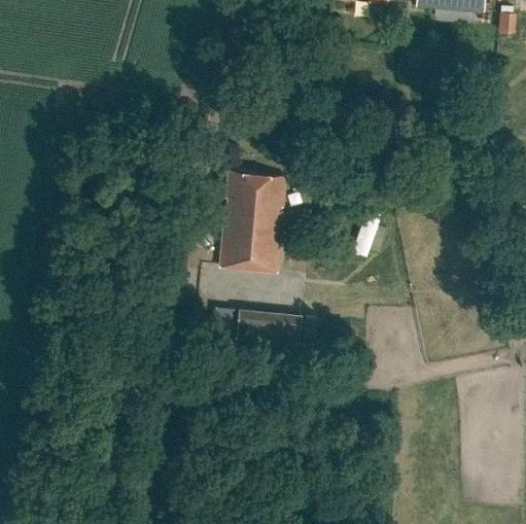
[(418,0),(418,6),(484,10),(485,0),(418,0)]
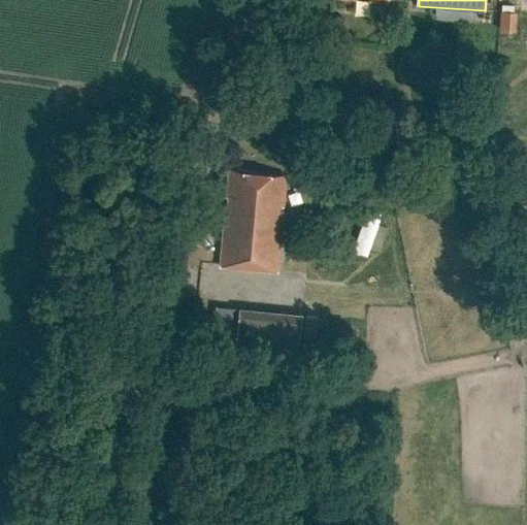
[(514,18),(515,9),(502,9),(501,35),(516,35),(517,18),(514,18)]
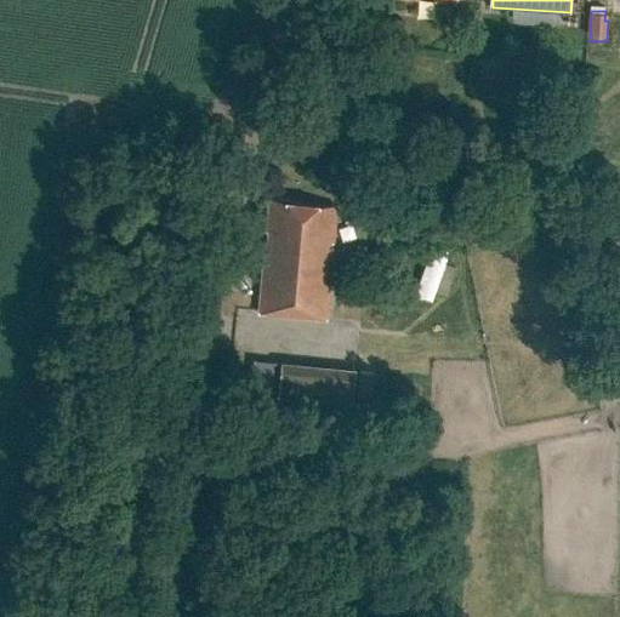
[(402,41),(403,23),(387,22),(385,39),(402,41)]
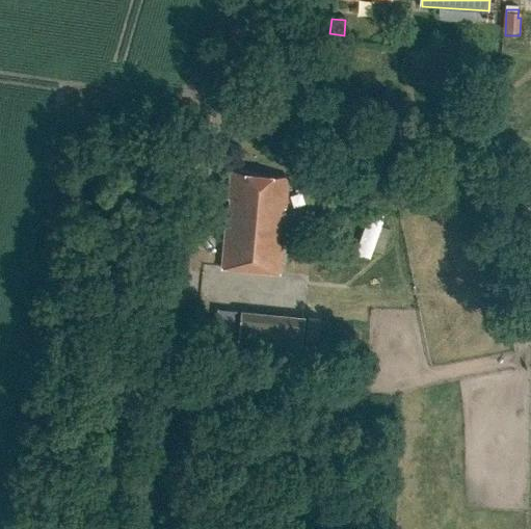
[(232,174),(223,268),(280,273),(289,179),(232,174)]
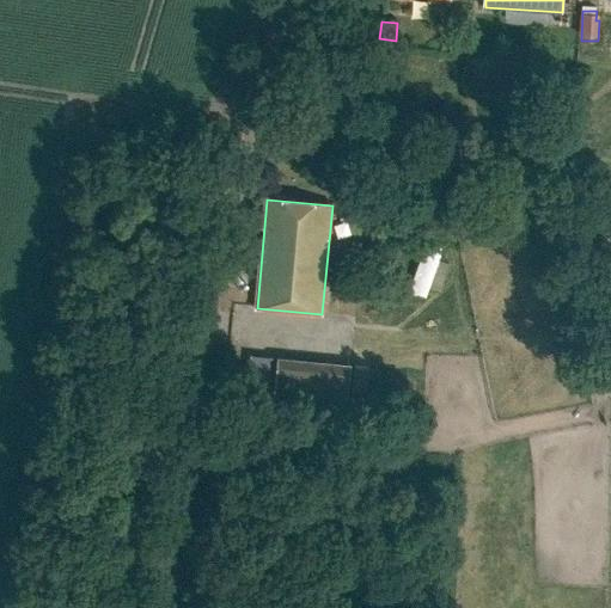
[(428,243),(410,293),(426,299),(429,289),(440,293),(450,266),(439,263),(445,247),(428,243)]
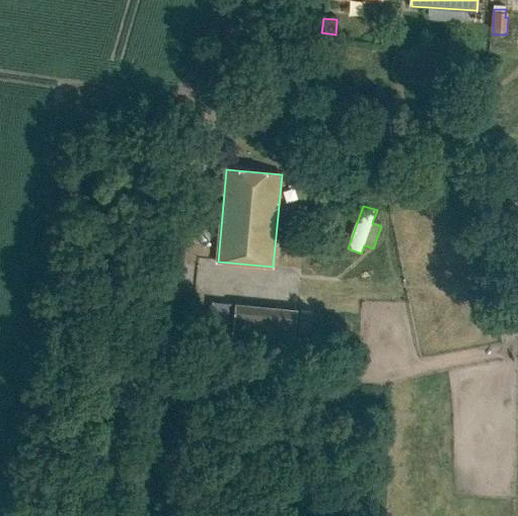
[(232,303),(229,332),(310,341),(313,312),(232,303)]
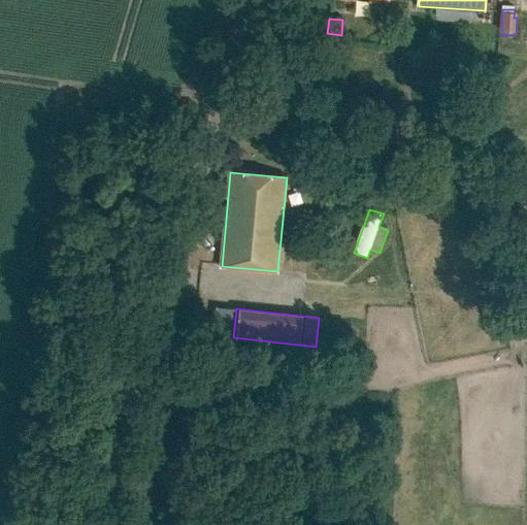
All buildings are outlined.
